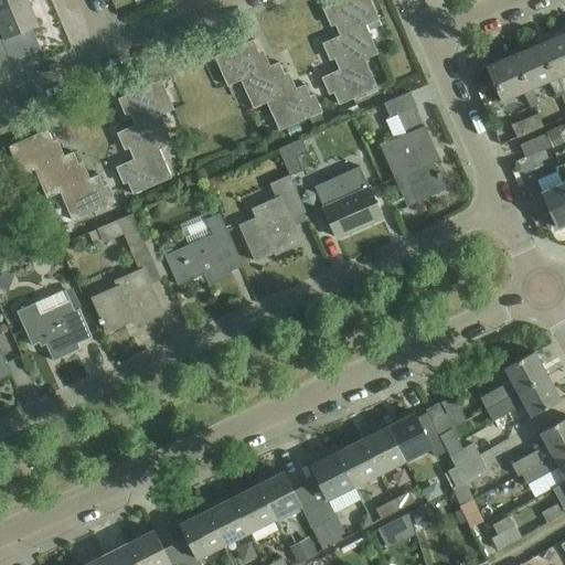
[(29,0),(23,0),(0,10),(0,28),(4,39),(39,24),(29,0)]
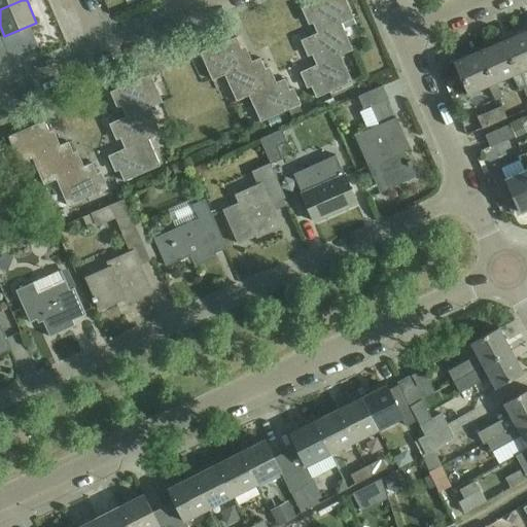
[(0,0),(0,9),(22,0),(0,0)]
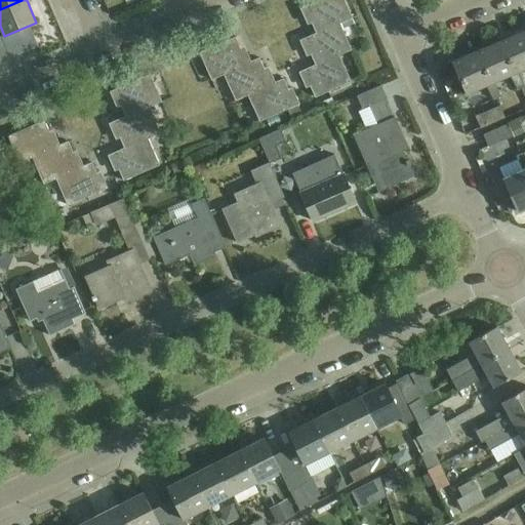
[(340,24),(353,18),(345,0),(320,0),(300,9),(306,19),(310,18),(317,33),(317,34),(340,24)]
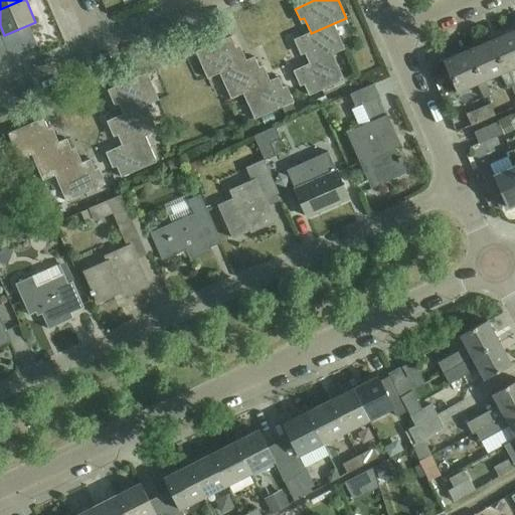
[(311,33),(311,32),(295,40),(299,50),(303,48),(310,63),(310,64),(333,54),(334,54),(345,49),(334,23),(311,33)]
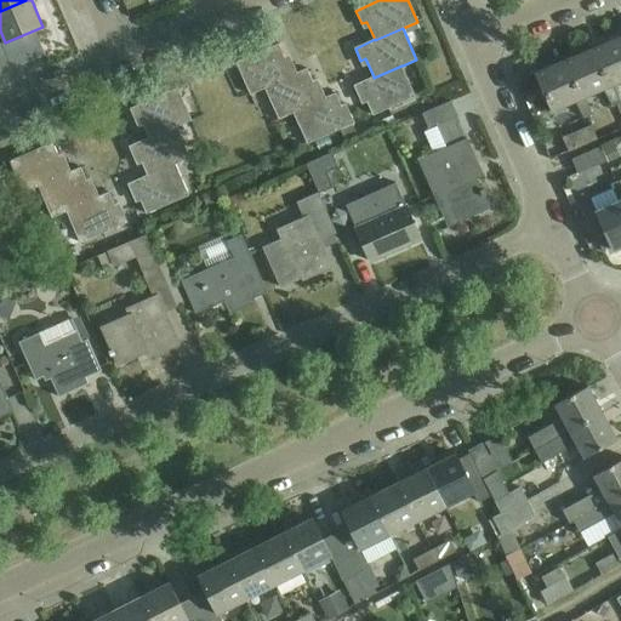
[(620,39),(620,38),(592,50),(609,87),(604,90),(613,107),(620,102),(614,85),(620,81),(620,39)]
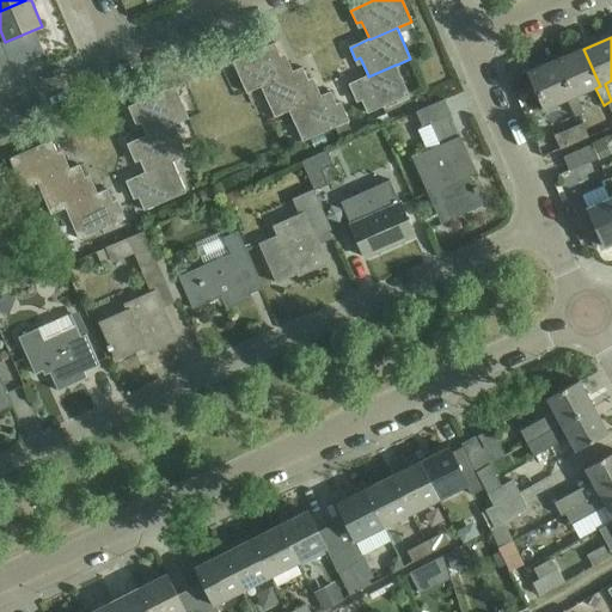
[(0,74),(12,69),(1,43),(0,43),(0,74)]
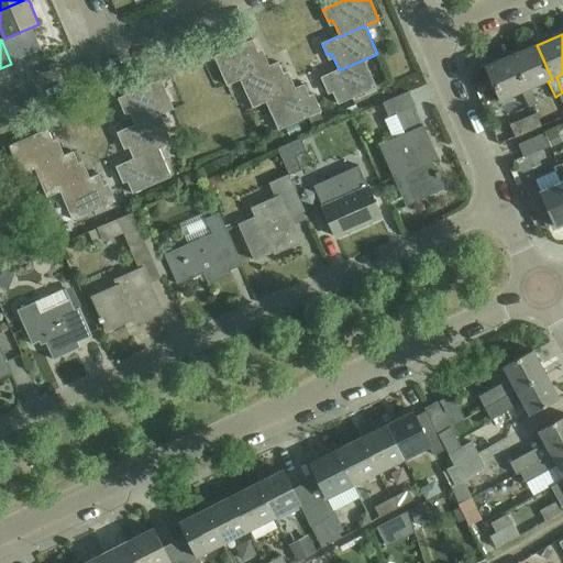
[(269,67),(269,66),(265,55),(261,57),(253,40),(214,57),(228,87),(243,80),(243,79),(269,67)]
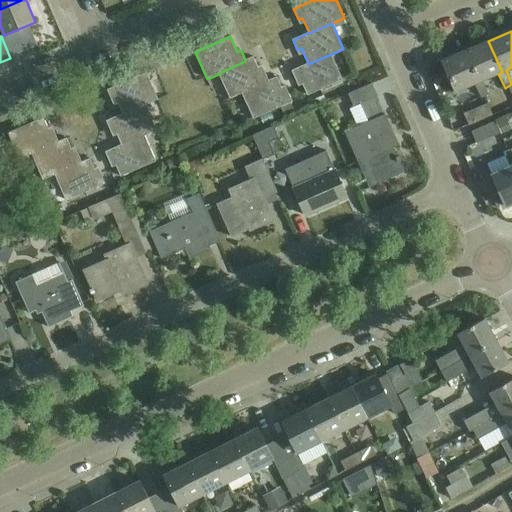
[(488,41),(465,51),(479,82),(475,84),(482,98),(489,95),(483,80),(498,74),(502,72),(488,41)]
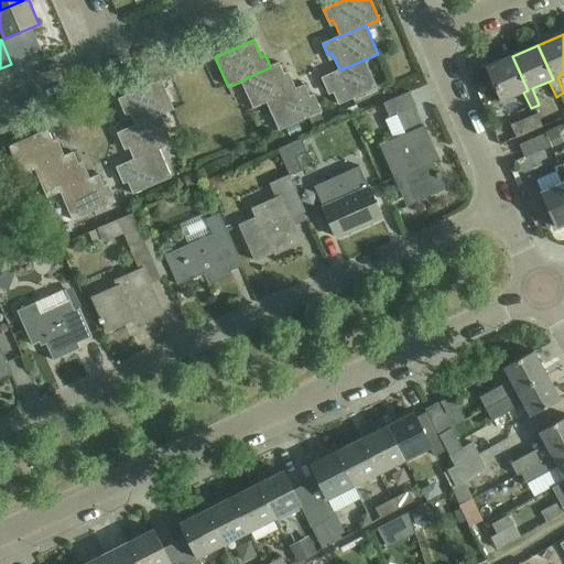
[(528,90),(512,56),(486,67),(501,101),(523,93),(528,90)]
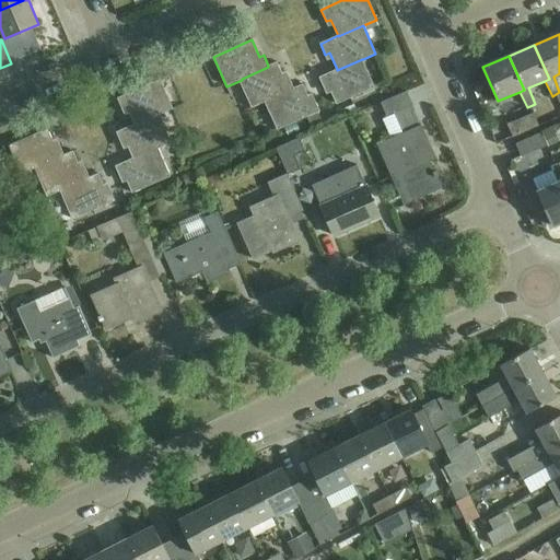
[(375,88),(363,59),(362,59),(337,70),(337,69),(319,77),(325,89),(329,86),(337,104),(375,88)]
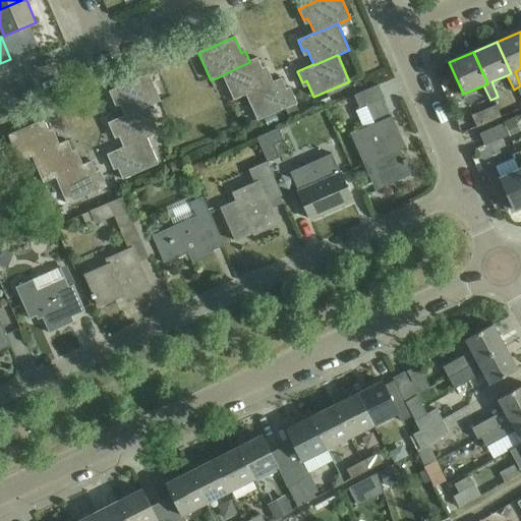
[(225,73),(225,74),(236,99),(246,95),(274,81),(269,72),(266,74),(257,57),(249,61),(249,62),(225,73)]
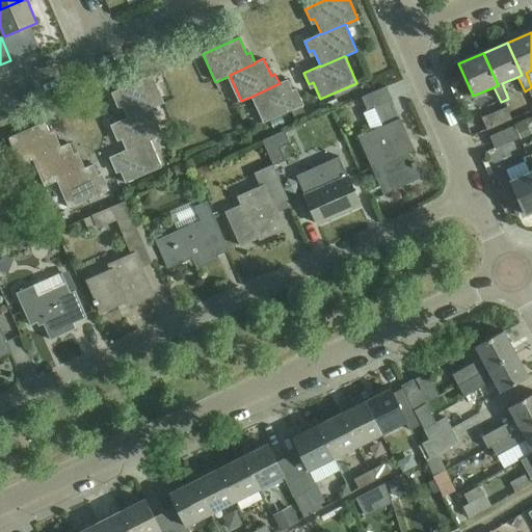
[(165,104),(161,95),(153,76),(112,94),(116,104),(121,102),(128,118),(152,109),(165,104)]
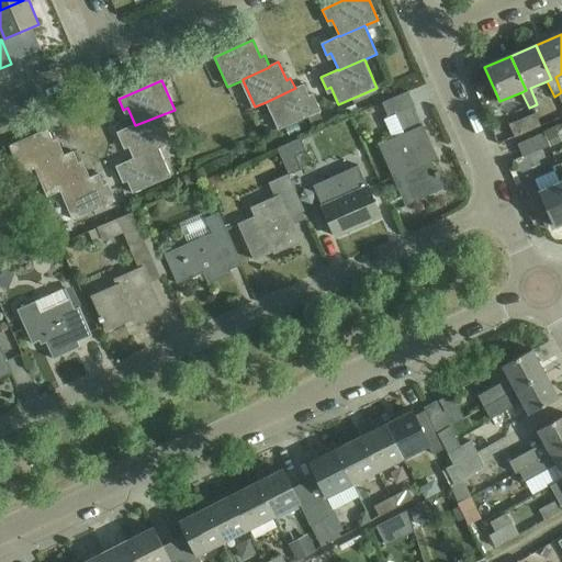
[(295,88),(266,102),(279,131),(307,117),(319,113),(322,112),(316,100),(312,102),(304,85),(295,88)]
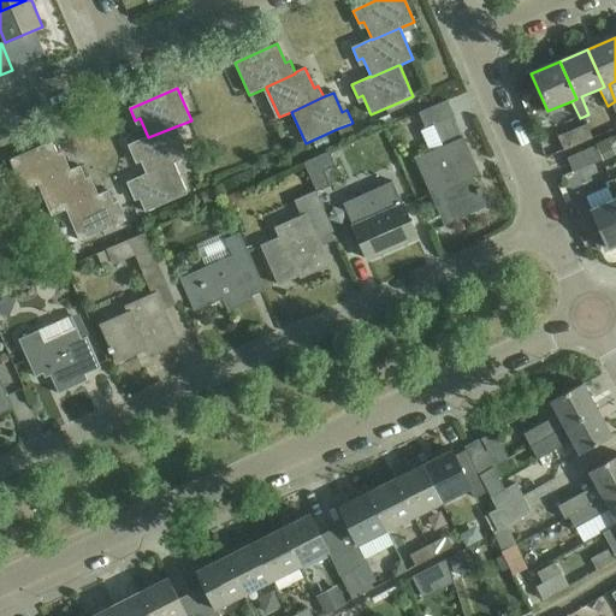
[(426,110),(419,113),(425,129),(433,125),(454,117),(455,116),(448,100),(426,110)]
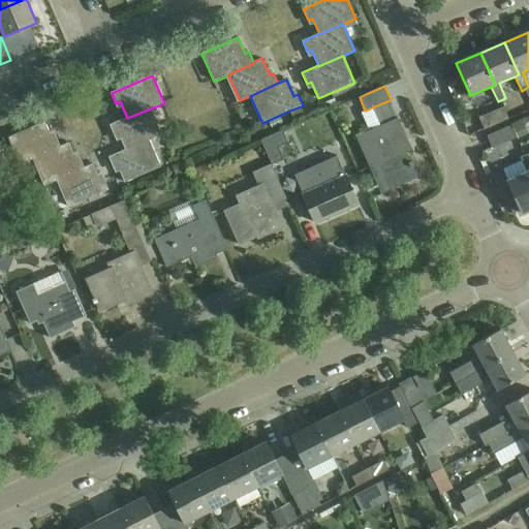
[(369,131),(356,136),(363,150),(371,168),(378,165),(390,190),(418,178),(403,145),(409,142),(399,118),(398,119),(390,100),(372,107),(365,111),(362,113),(369,131)]
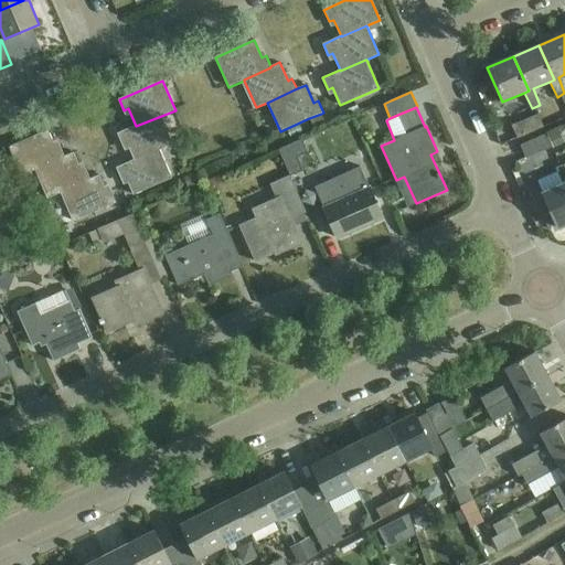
[(321,114),(309,118),(313,128),(326,123),(321,114)]
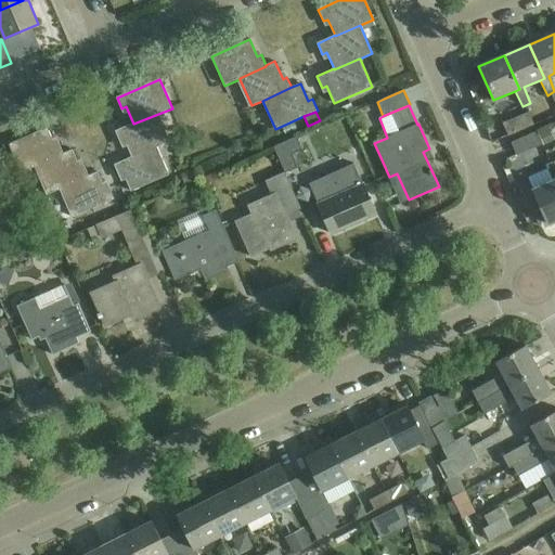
[(503,124),(508,136),(534,125),(529,112),(503,124)]
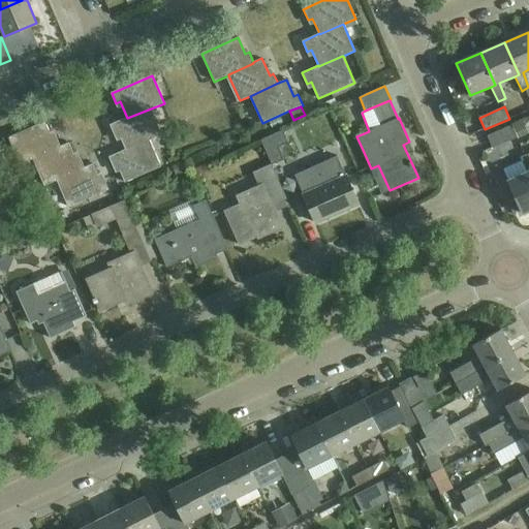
[(162,135),(151,109),(127,118),(111,125),(115,135),(119,134),(126,150),(151,139),(151,141),(162,135)]
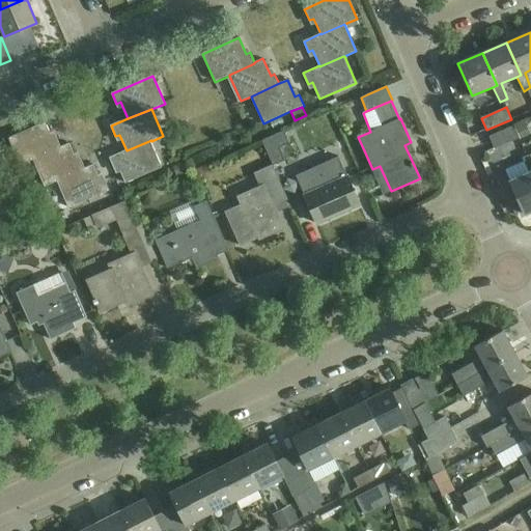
[(61,147),(60,147),(56,137),(53,139),(46,122),(9,138),(22,166),(34,161),(34,159),(61,147)]
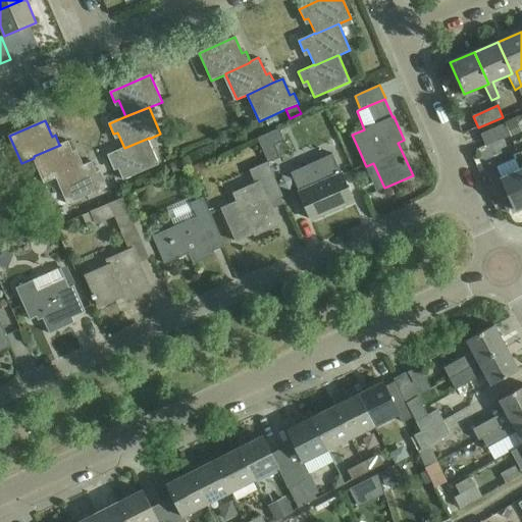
[(517,121),(507,125),(511,136),(512,137),(521,133),(517,121)]
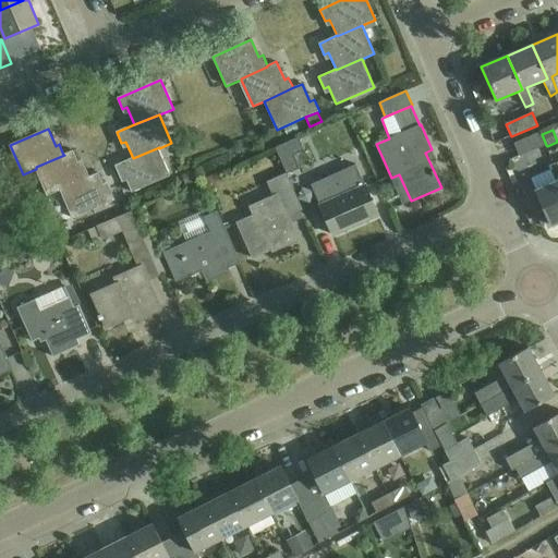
[(546,145),(542,134),(541,132),(514,143),(520,156),(546,145)]
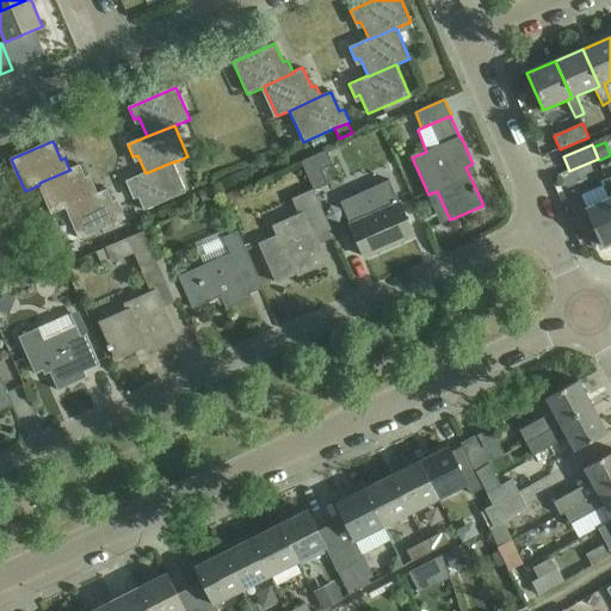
[(327,185),(320,171),(333,165),(327,152),(314,158),(302,162),(315,191),(327,185)]
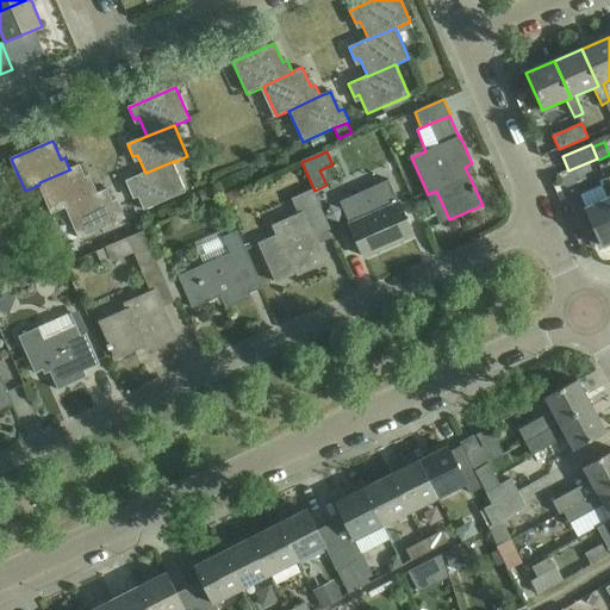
[(174,161),(145,173),(126,181),(131,193),(136,192),(144,211),(187,192),(174,162),(174,161)]
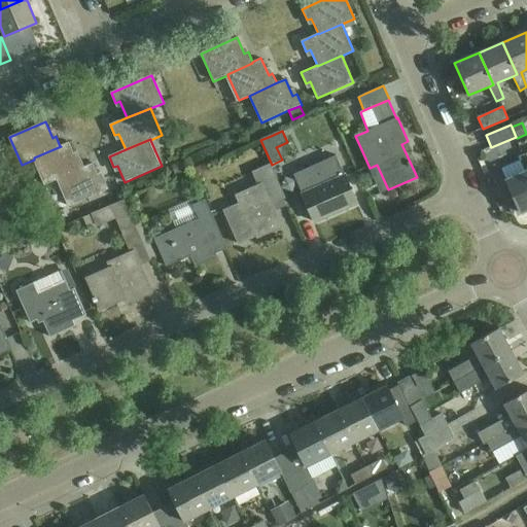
[(34,157),(34,160),(45,185),(59,180),(58,179),(84,168),(84,167),(80,156),(76,159),(69,142),(60,146),(61,146),(34,157)]
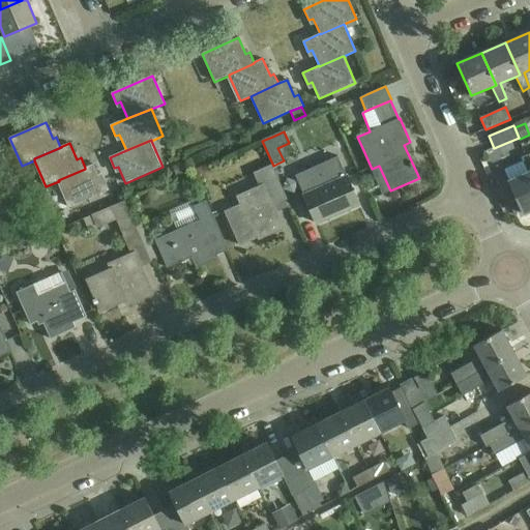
[(523,214),(529,210),(529,155),(529,154),(523,157),(529,173),(508,181),(523,214)]
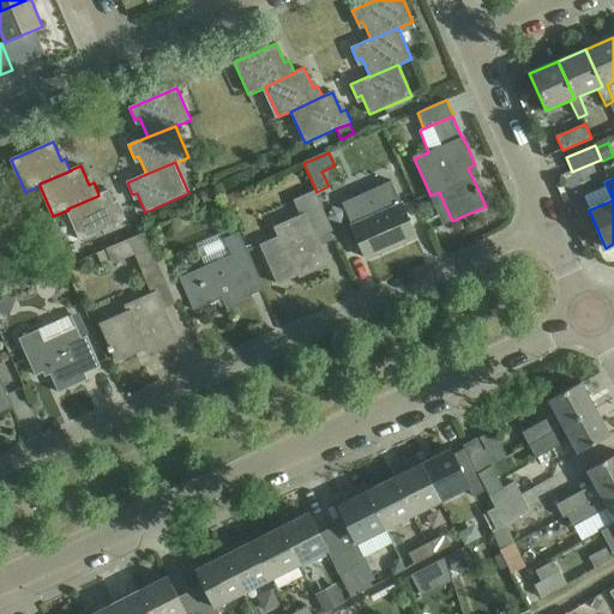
[(416,238),(392,181),(342,203),(367,259),(416,238)]
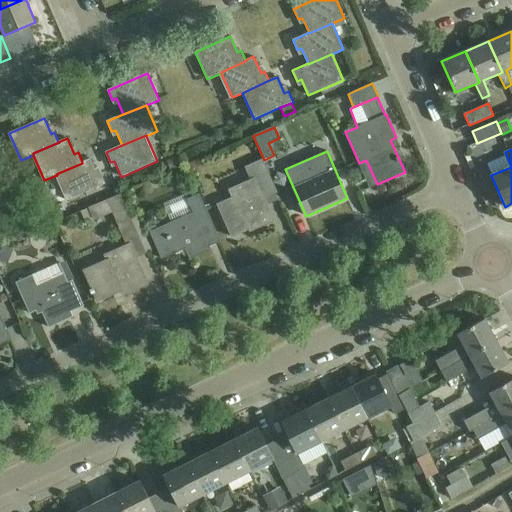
[(90,158),(82,162),(82,163),(56,174),(57,175),(67,200),(105,184),(101,173),(97,175),(90,158)]
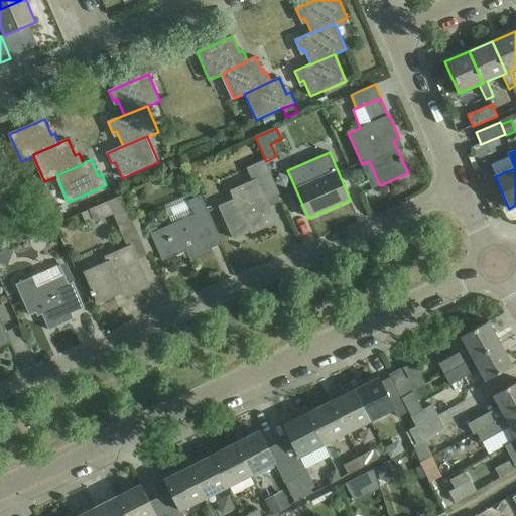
[(179,167),(176,159),(168,162),(171,170),(179,167)]
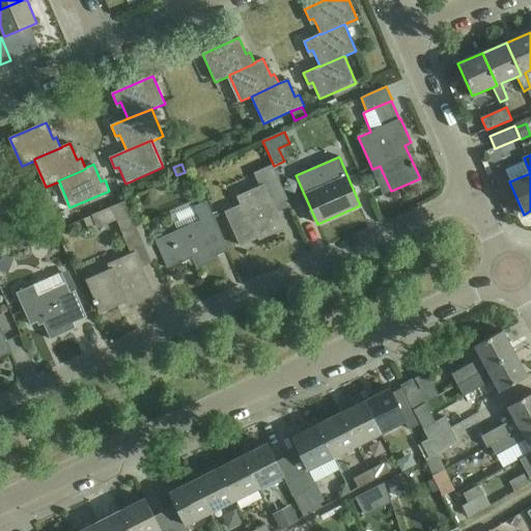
[(289,203),(274,166),(255,174),(261,187),(238,197),(242,205),(226,213),(241,246),(258,239),(259,241),(285,229),(276,210),(289,203)]
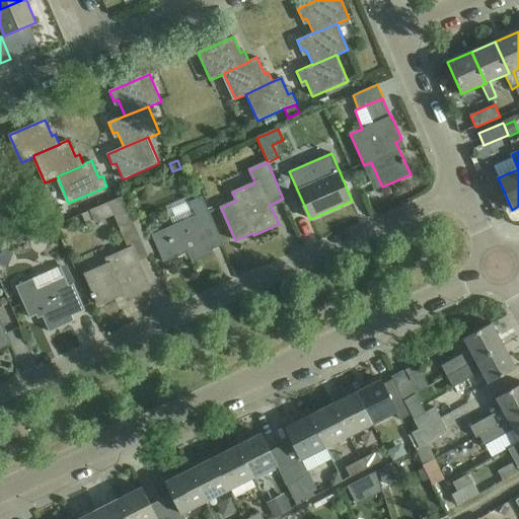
[(150,288),(138,262),(149,256),(139,233),(124,197),(84,214),(88,223),(95,219),(97,223),(115,215),(129,247),(104,258),(107,266),(86,275),(99,304),(123,294),(125,299),(150,288)]
